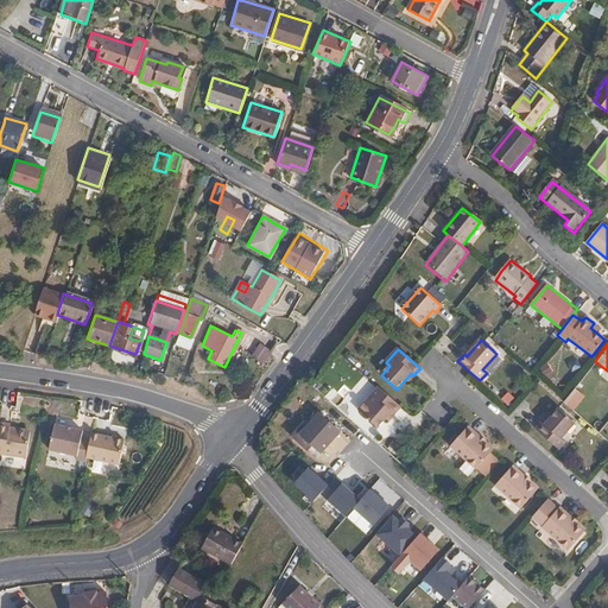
[(387,397),(379,390),(359,412),(378,430),(386,420),(392,413),(394,416),(400,409),(387,397)]
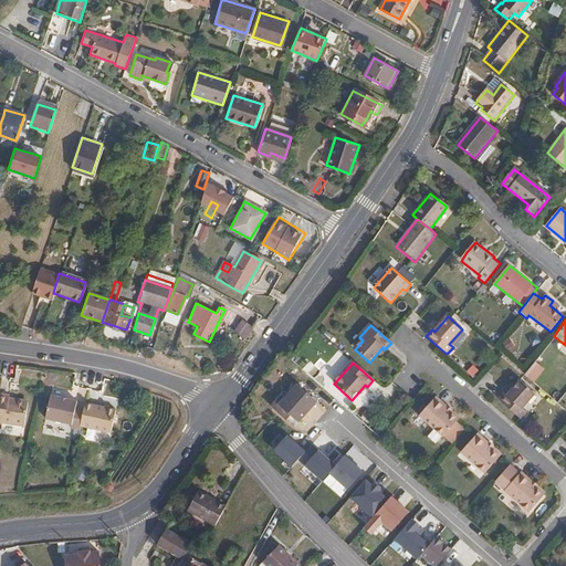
[(505,394),(499,400),(521,419),(526,412),(522,408),(535,394),(520,380),(506,395),(505,394)]
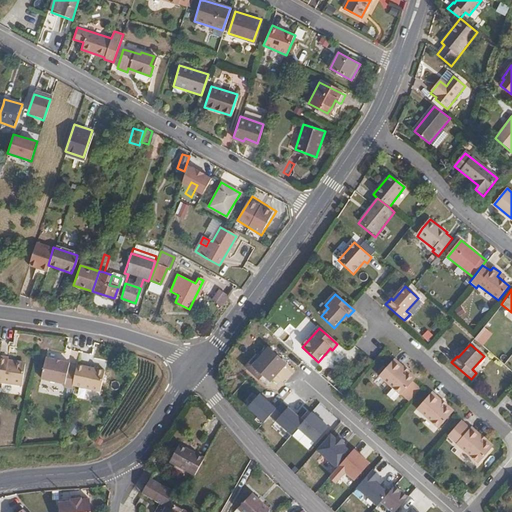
[(268,347),(263,353),(280,367),(284,363),(268,347)]
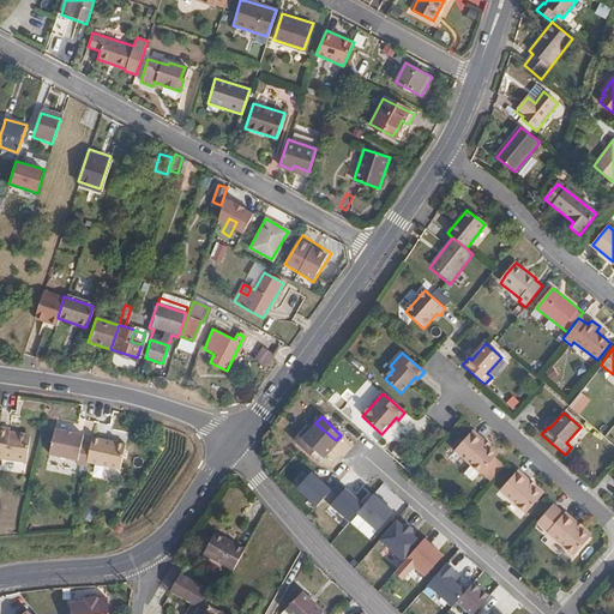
[(315,423),(309,429),(302,439),(314,449),(321,456),(336,440),(315,423)]
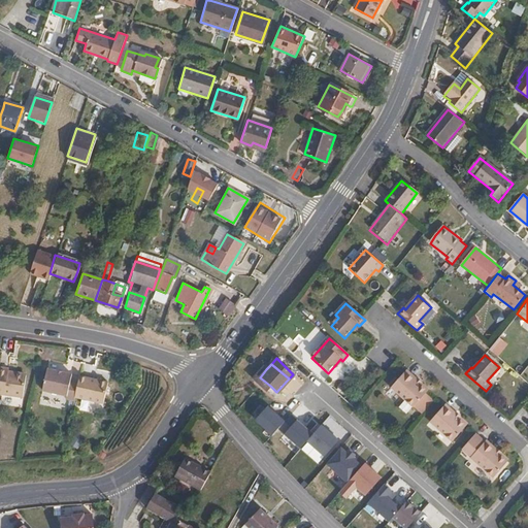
[(8,367),(0,365),(0,392),(23,396),(26,374),(25,374),(23,372),(15,371),(12,372),(8,372),(8,367)]
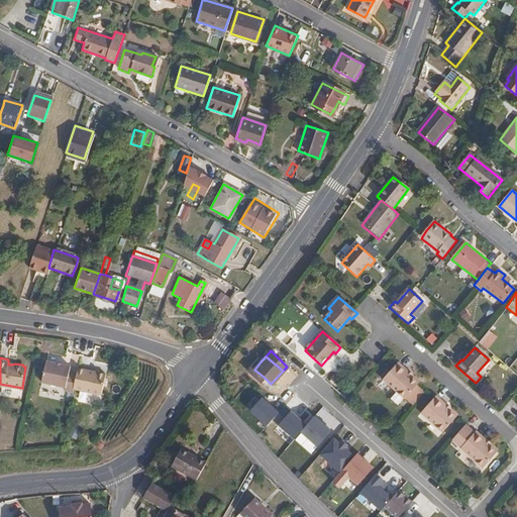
[(254,370),(261,362),(256,357),(246,371),(261,383),(265,378),(254,370)]
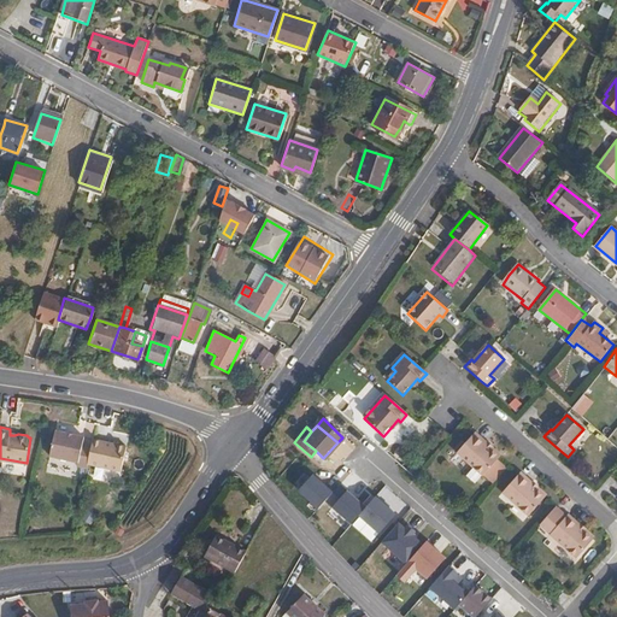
[(87,464),(90,446),(82,444),(83,436),(54,430),(48,454),(77,462),(76,465),(86,468),(87,464)]
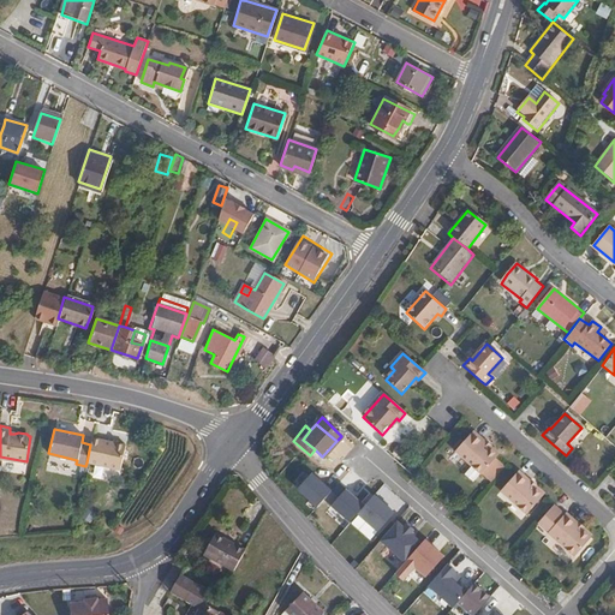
[(473,433),(455,452),(485,478),(501,460),(496,457),(496,455),(483,443),(484,441),(473,433)]
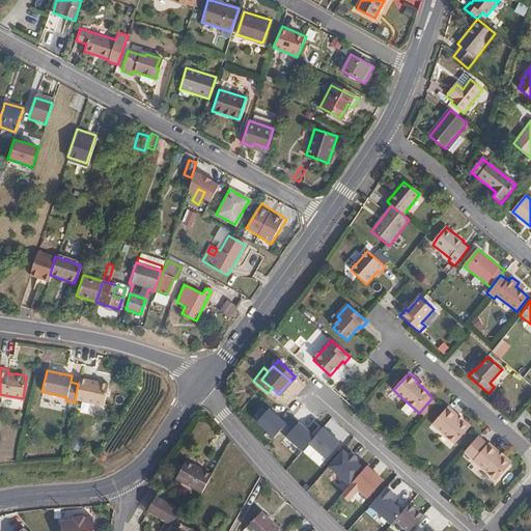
[(108,385),(79,378),(78,384),(75,399),(104,406),(108,385)]
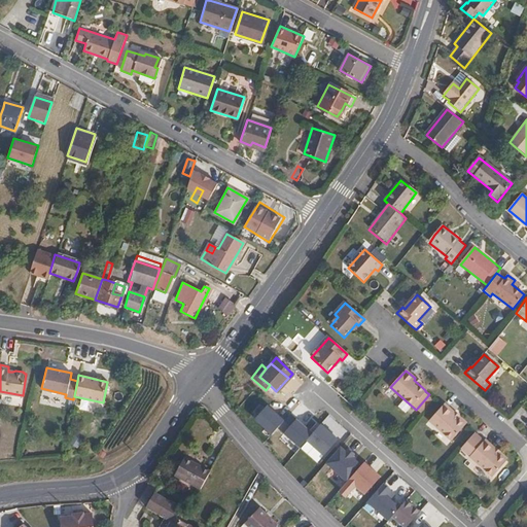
[(267,405),(254,419),(271,434),(284,420),(267,405)]
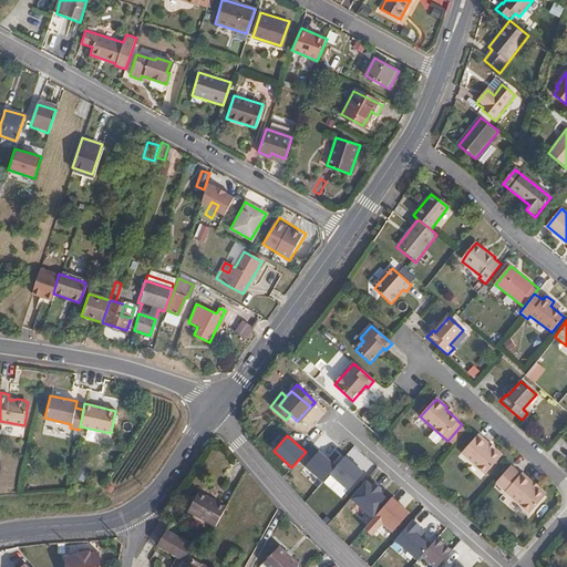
[(481,436),(464,455),(486,476),(502,460),(490,447),(491,445),(481,436)]
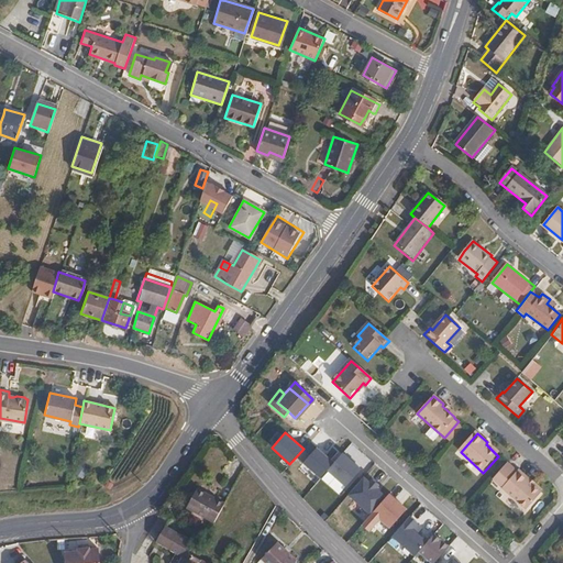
[(334,464),(317,448),(302,463),(321,479),(329,471),(334,464)]
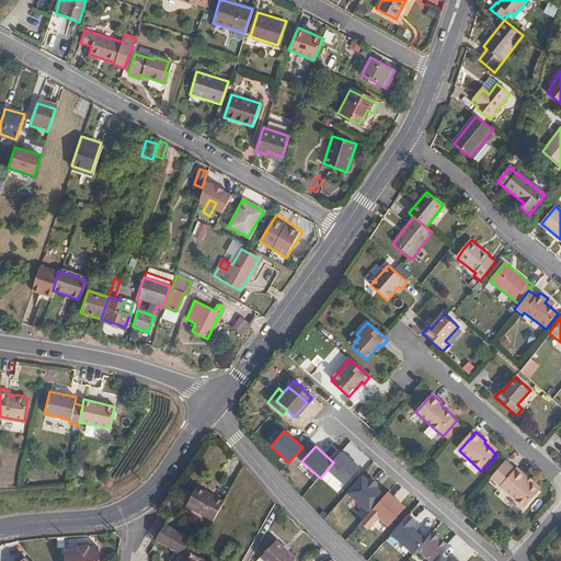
[(343,451),(333,462),(328,469),(347,487),(363,470),(343,451)]
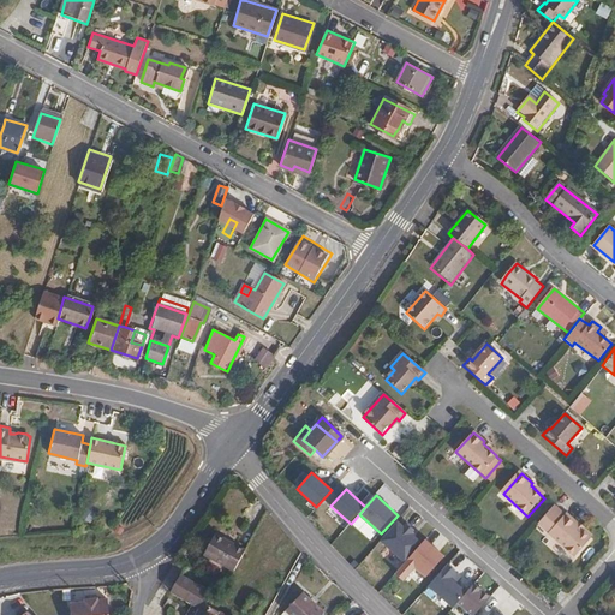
[(551,533),(550,536),(575,559),(592,539),(578,527),(579,525),(568,515),(567,518),(556,508),(541,524),(551,533)]
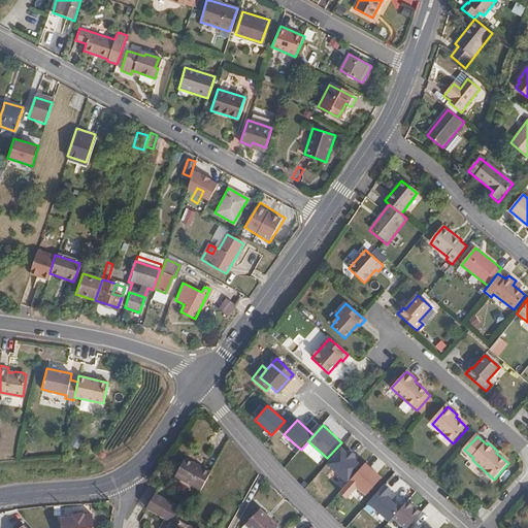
[(172,472),(199,489),(208,472),(183,456),(172,472)]
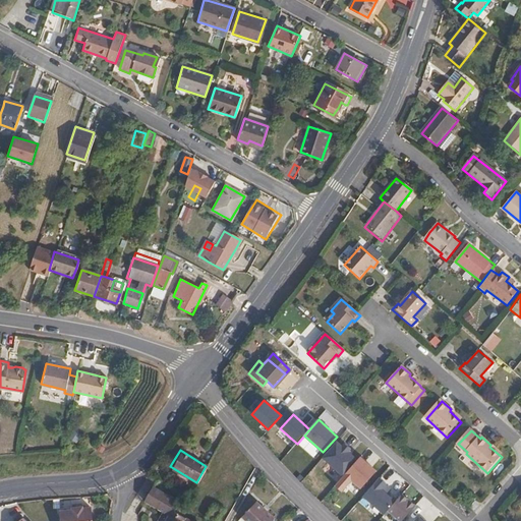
[(151,484),(142,499),(163,511),(156,520),(190,520),(172,510),(177,501),(151,484)]
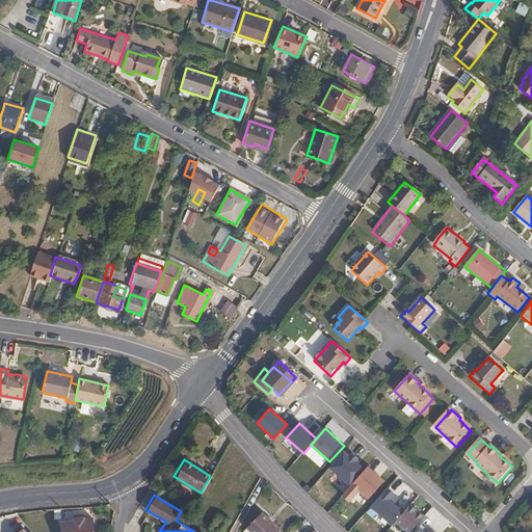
[(409,531),(424,516),(409,505),(395,522),(406,531),(409,531)]
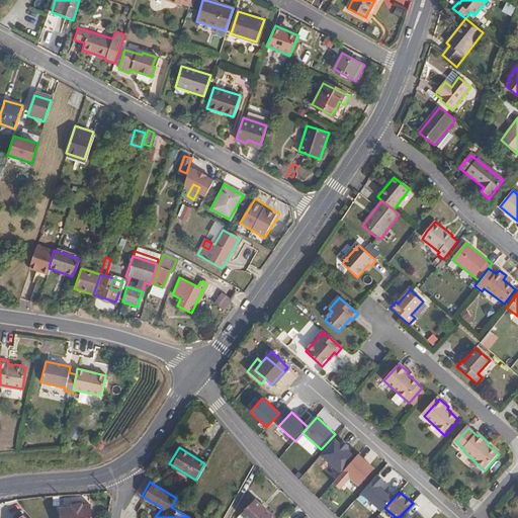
[(467,502),(470,505),(477,499),(472,496),(467,502)]
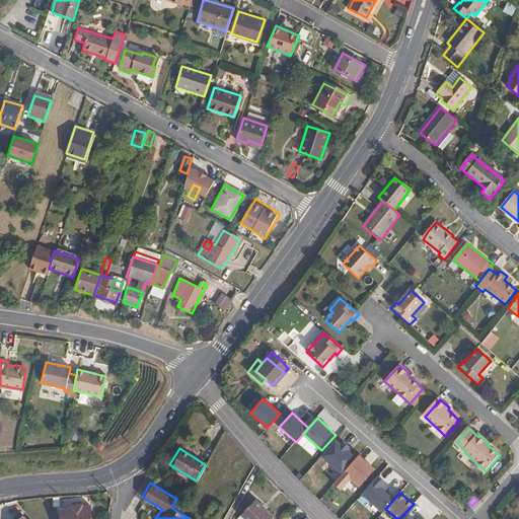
[(253,499),(234,518),(240,518),(242,517),(243,518),(268,518),(271,517),(253,499)]
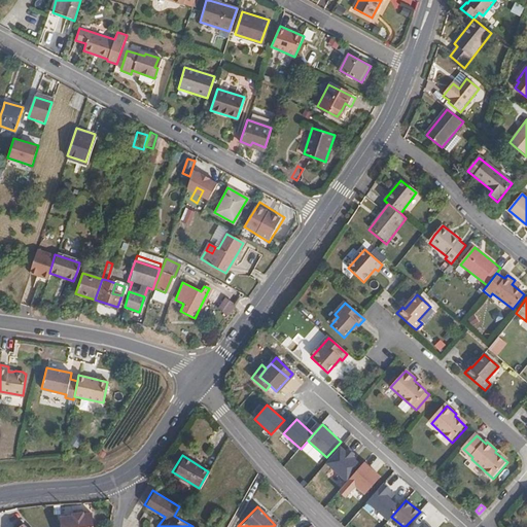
[(215,511),(208,521),(216,526),(223,516),(215,511)]
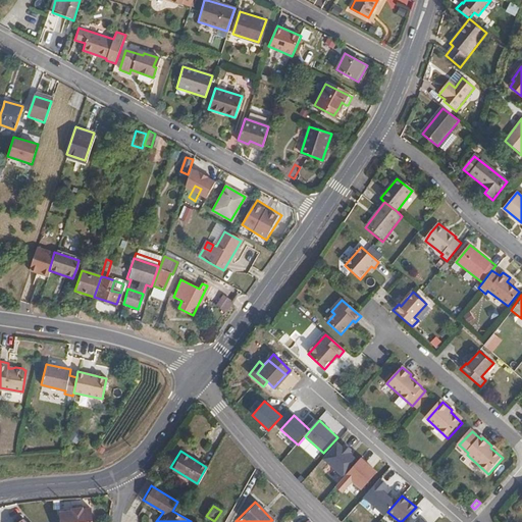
[(60,521),(91,521),(90,509),(82,510),(81,507),(70,508),(70,511),(59,512),(60,521)]
